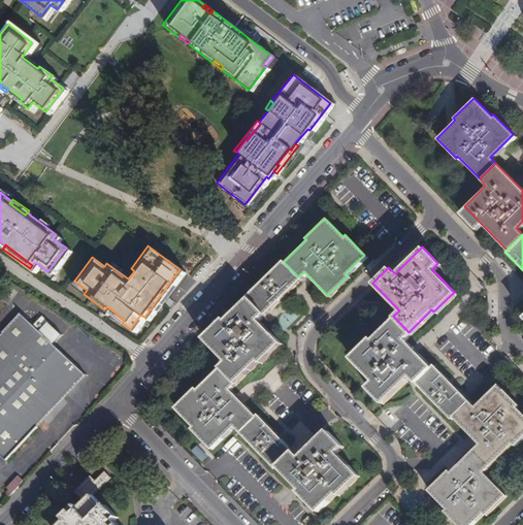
[(263,313),(298,276),(286,264),(284,261),(282,259),(244,294),(247,296),(249,299),(263,313)]
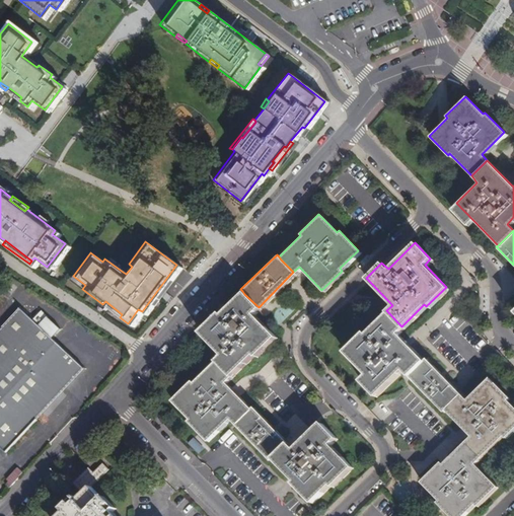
[(132,267),(129,264),(123,272),(126,274),(132,267)]
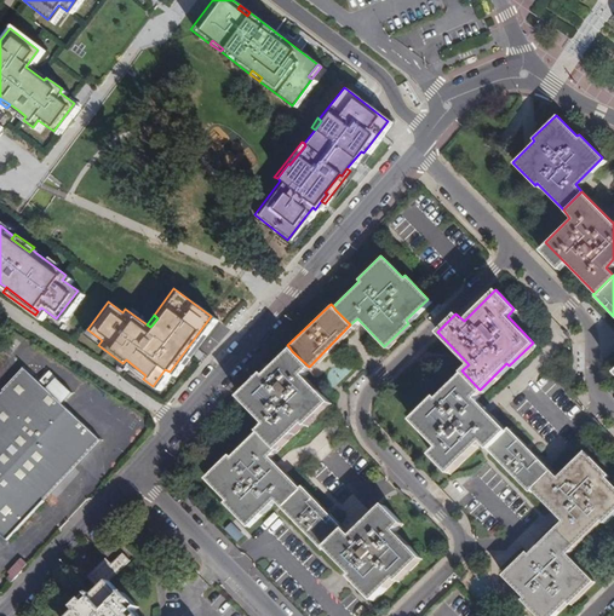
[(236,396),(241,399),(292,351),(290,347),(263,374),(260,372),(236,396)]
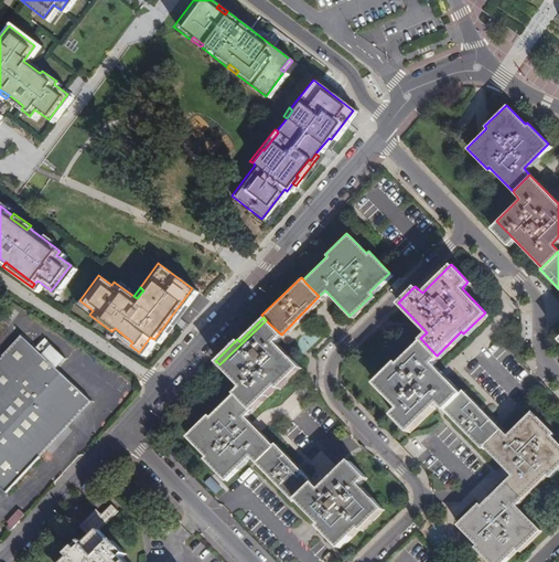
[(266,320),(219,364),(239,385),(233,392),(249,409),(275,384),(277,386),(298,366),(273,341),(281,335),(266,320)]
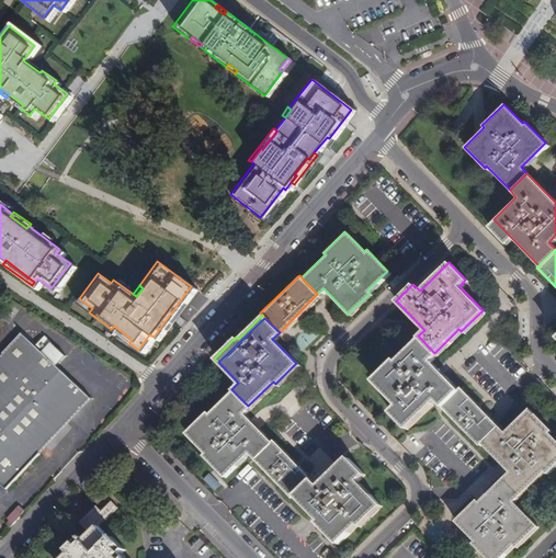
[(111,329),(129,343),(132,340),(114,326),(111,329)]
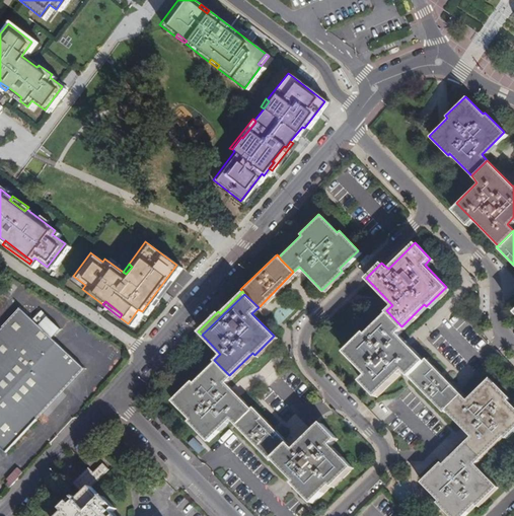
[(32,321),(42,312),(35,306),(26,315),(14,304),(0,319),(0,325),(15,340),(0,356),(0,446),(2,448),(31,416),(21,407),(70,355),(47,334),(32,321)]
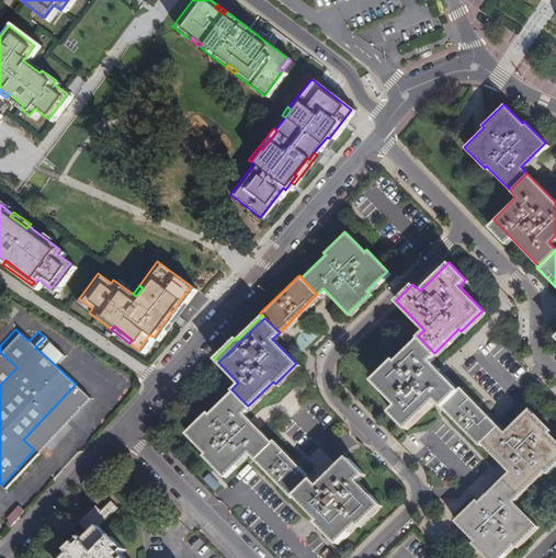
[(387,410),(404,426),(433,398),(440,405),(456,388),(428,360),(434,353),(418,336),(394,360),(392,357),(370,379),(394,403),(387,410)]
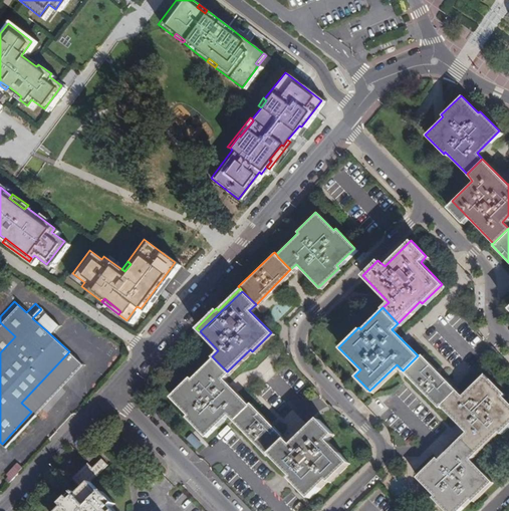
[(54,321),(41,309),(32,318),(46,330),(54,321)]
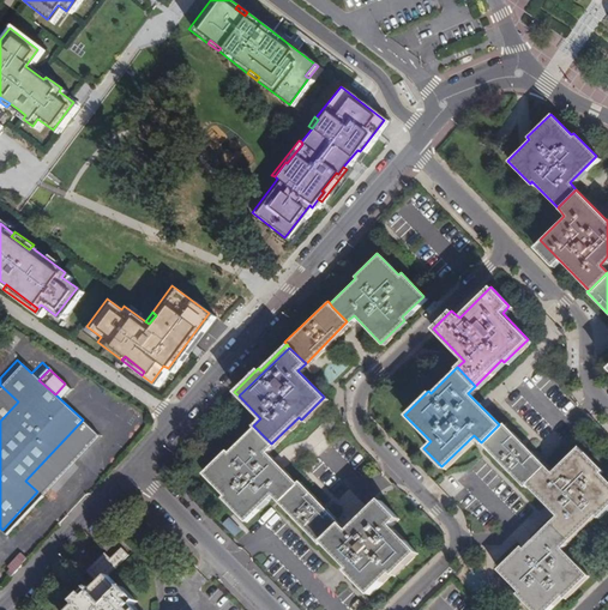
[(0,421),(18,402),(0,385),(0,421)]
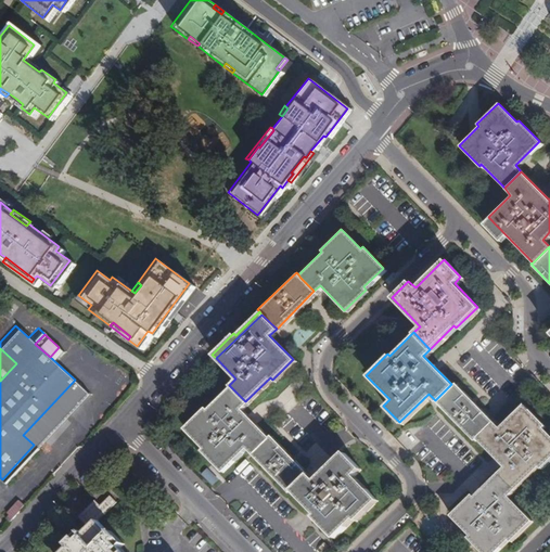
[(85,388),(75,380),(23,435),(34,445),(85,388)]
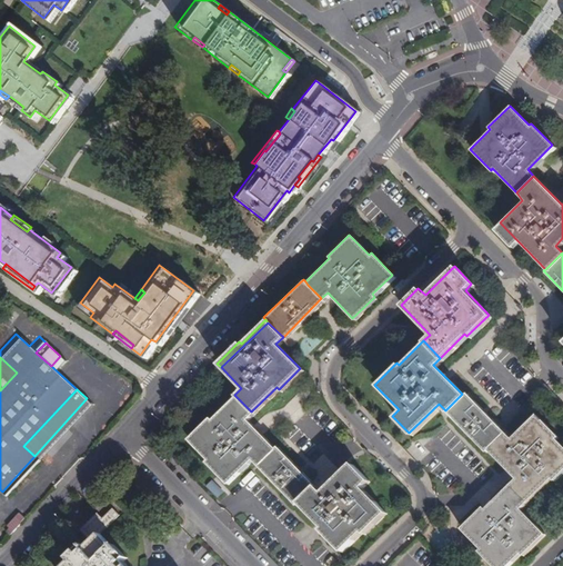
[(462,394),(445,410),(483,449),(484,448),(502,430),(464,391),(462,394)]
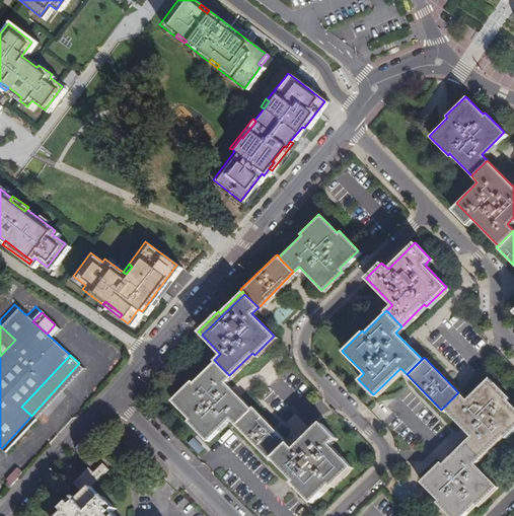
[(229,375),(214,360),(191,381),(189,380),(169,399),(188,418),(186,420),(205,439),(228,418),(233,423),(248,408),(223,381),(229,375)]
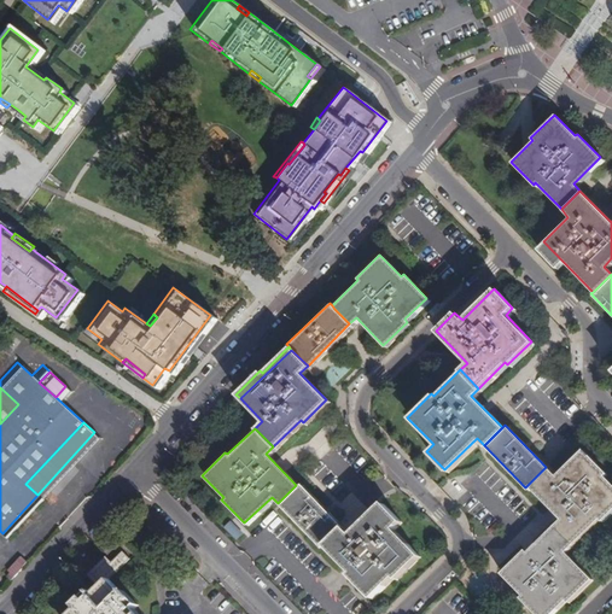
[(546,467),(526,486),(558,518),(551,524),(569,543),(596,516),(599,518),(611,504),(611,485),(600,474),(602,471),(580,448),(553,473),(546,467)]
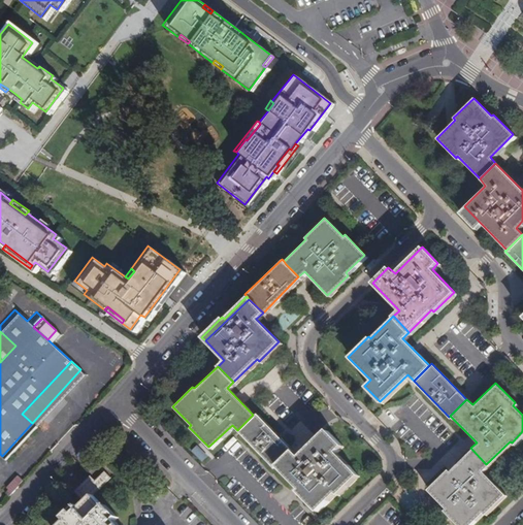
[(253,415),(237,430),(272,466),(274,465),(291,449),(256,413),(253,415)]
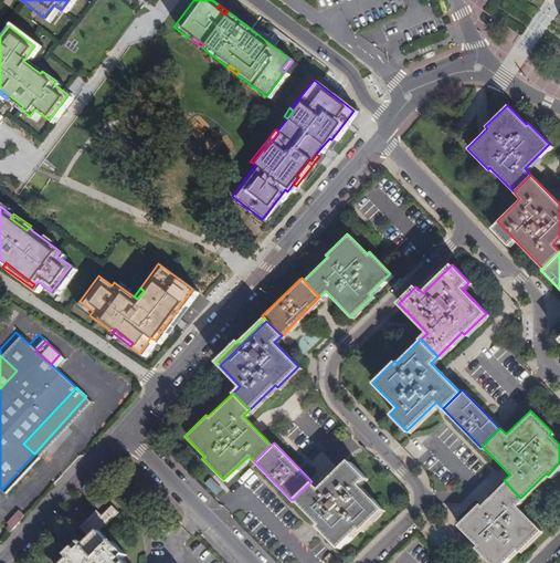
[(312,481),(294,499),(318,523),(316,525),(337,546),(357,528),(360,529),(381,508),(357,483),(363,476),(347,459),(318,488),(312,481)]
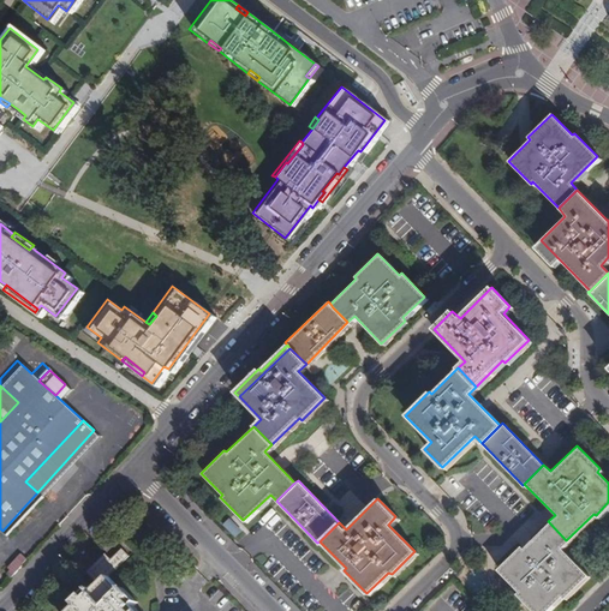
[(228,513),(219,520),(230,534),(238,528),(228,513)]
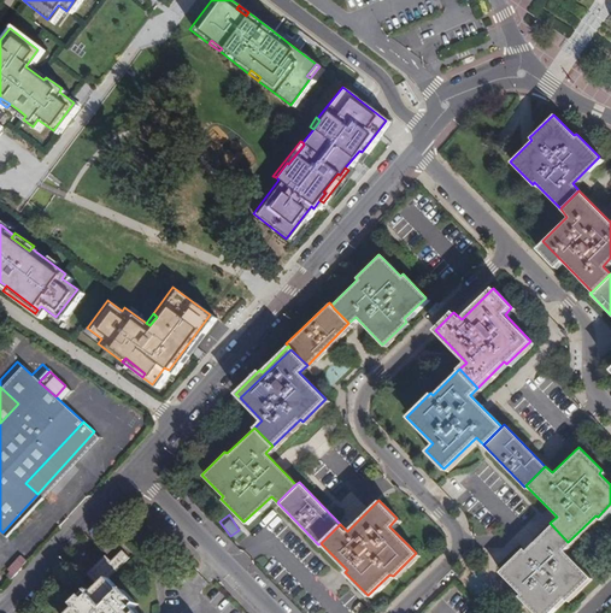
[(568,542),(550,523),(523,549),(521,547),(497,570),(518,591),(517,594),(534,612),(544,612),(562,596),(564,599),(587,576),(560,548),(568,542)]
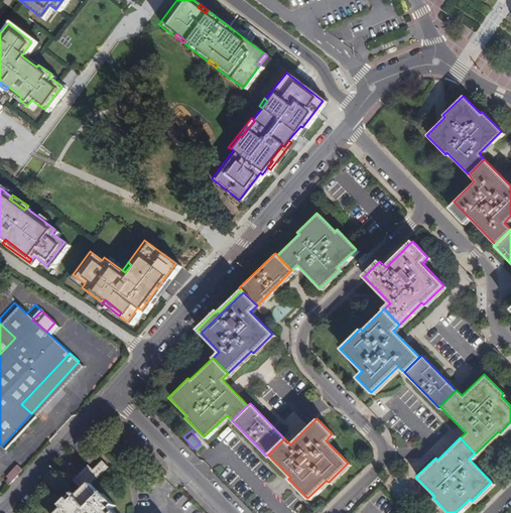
[(69,478),(79,489),(87,481),(104,465),(98,459),(89,467),(84,463),(69,478)]
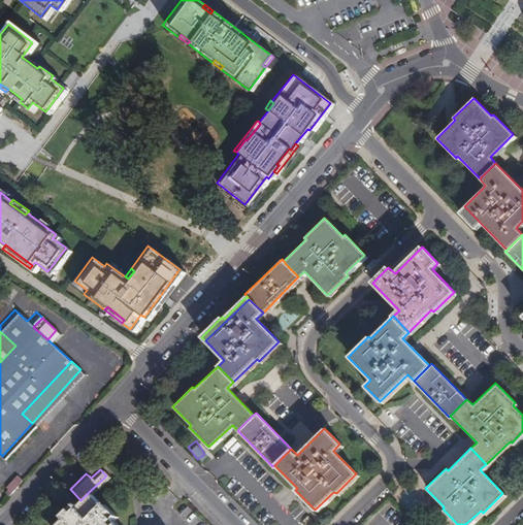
[(14,482),(8,477),(0,486),(0,488),(4,492),(14,482)]
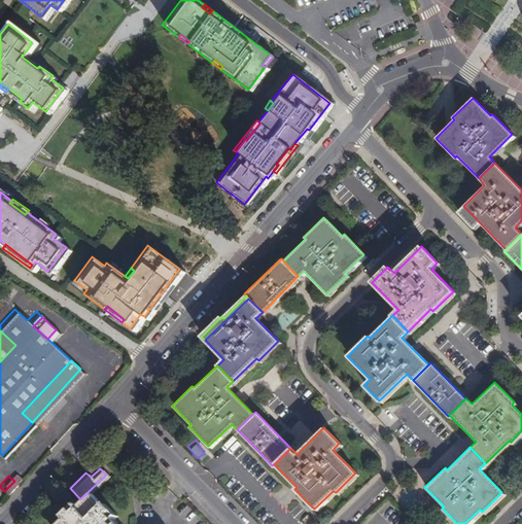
[(116,523),(110,518),(113,514),(102,502),(100,503),(89,491),(80,499),(74,504),(75,507),(70,511),(67,508),(60,515),(62,517),(55,523),(116,523)]
